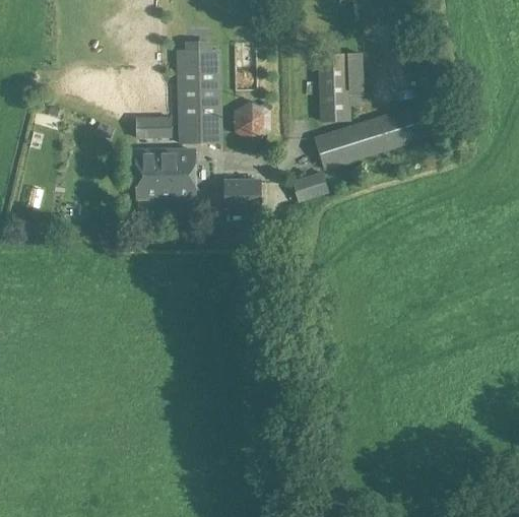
[(234,44),(234,84),(252,84),(252,44),(234,44)]
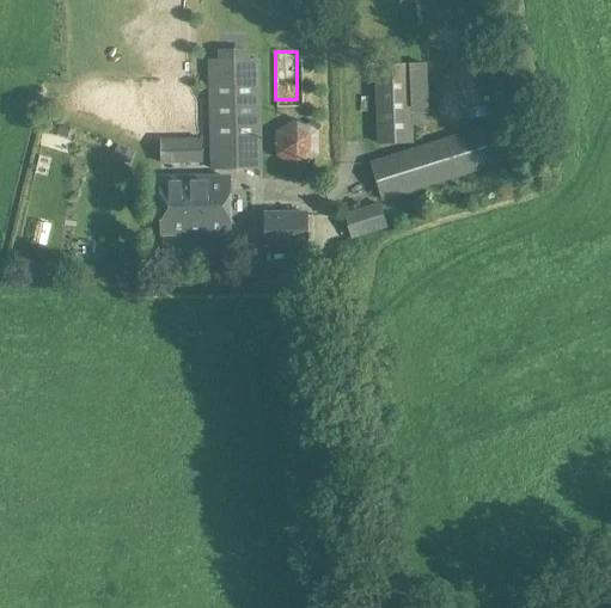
[(261,57),(208,59),(209,172),(230,172),(230,169),(262,169),(261,57)]
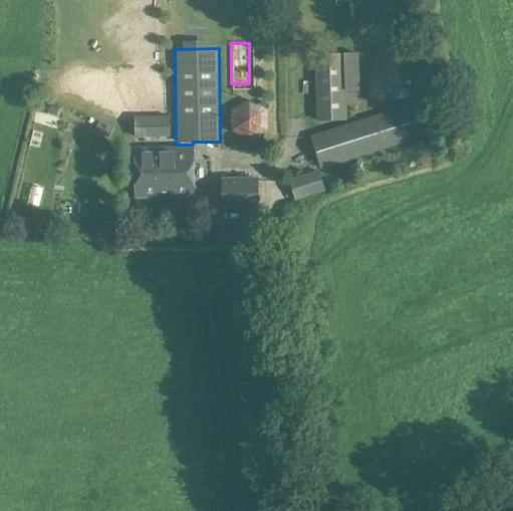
[(313,53),(315,120),(346,119),(343,52),(313,53)]
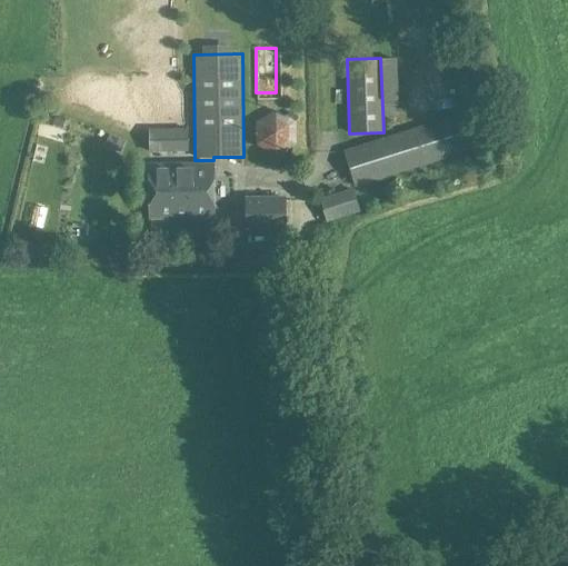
[(354,186),(496,142),(484,105),(342,149),(354,186)]
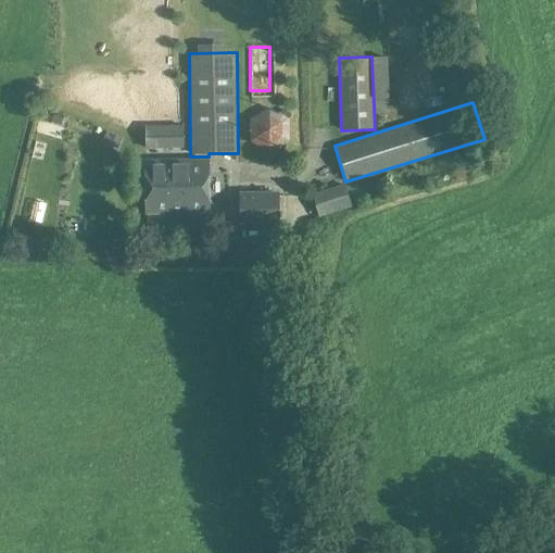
[(250,122),(251,147),(262,147),(261,121),(250,122)]
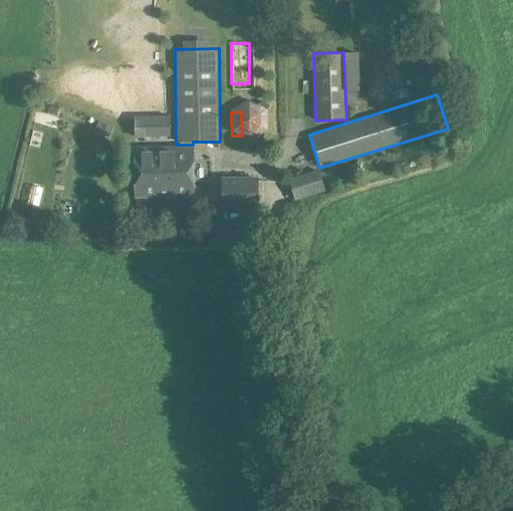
[(134,137),(168,137),(168,118),(134,117),(134,137)]
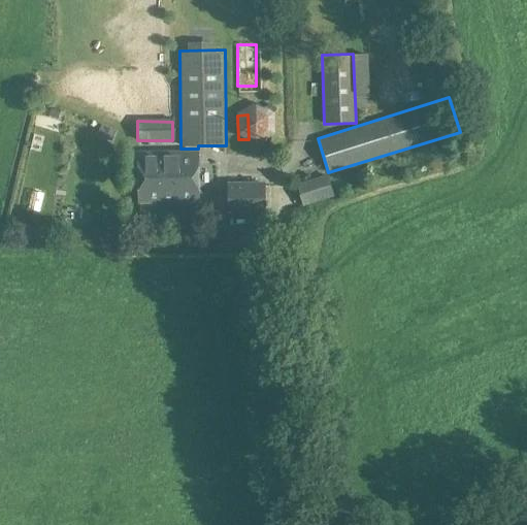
[(167,156),(158,156),(158,150),(158,145),(137,146),(138,195),(139,195),(140,216),(168,216),(168,205),(168,195),(167,156)]
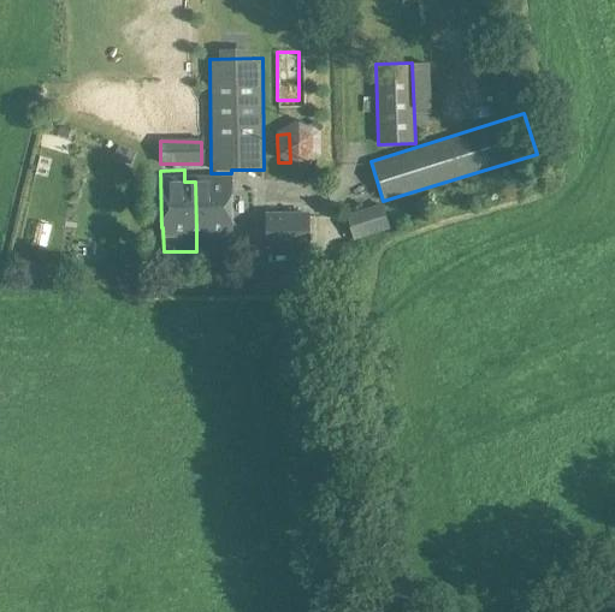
[(184,182),(195,182),(196,227),(196,239),(232,238),(231,173),(211,173),(184,174),(184,182)]
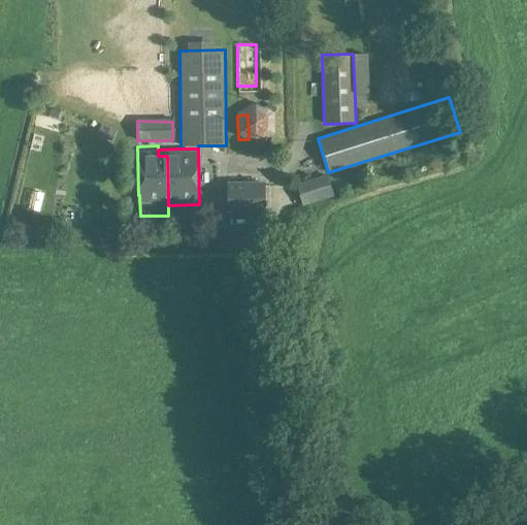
[(333,193),(326,173),(295,184),(301,203),(333,193)]
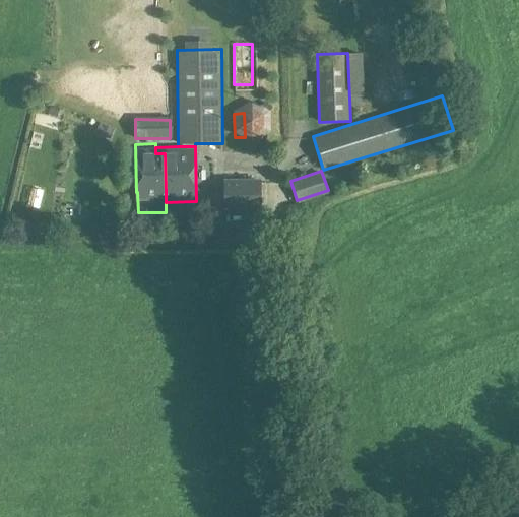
[(259,181),(224,182),(224,211),(260,210),(259,181)]
